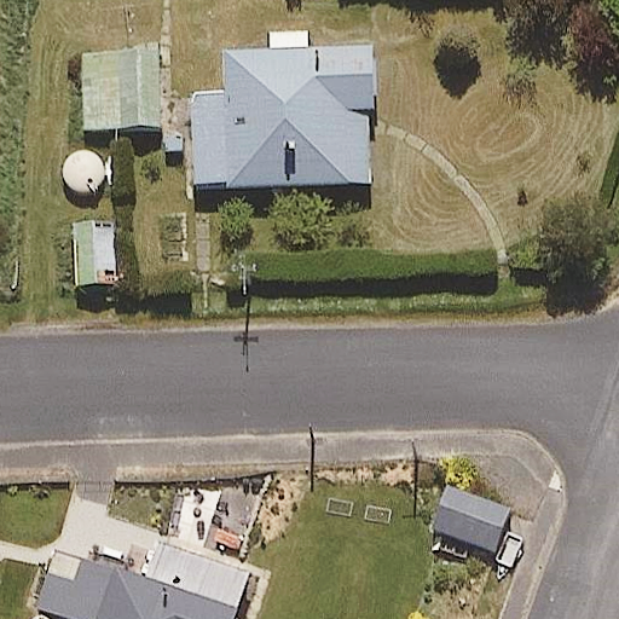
[(371,47),(225,51),(226,96),(192,97),(195,187),(375,183),(371,47)]
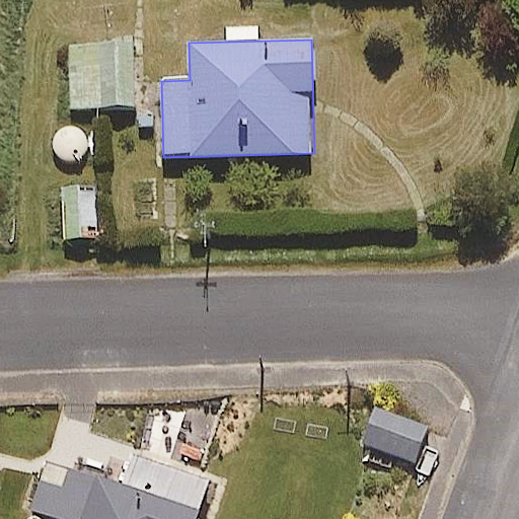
[(135,107),(134,44),(70,45),(72,108),(135,107)]
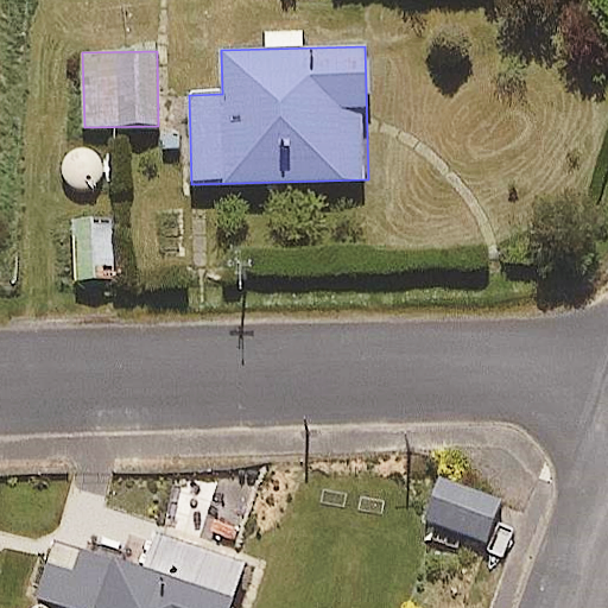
[(109,223),(71,226),(76,280),(113,277),(109,223)]
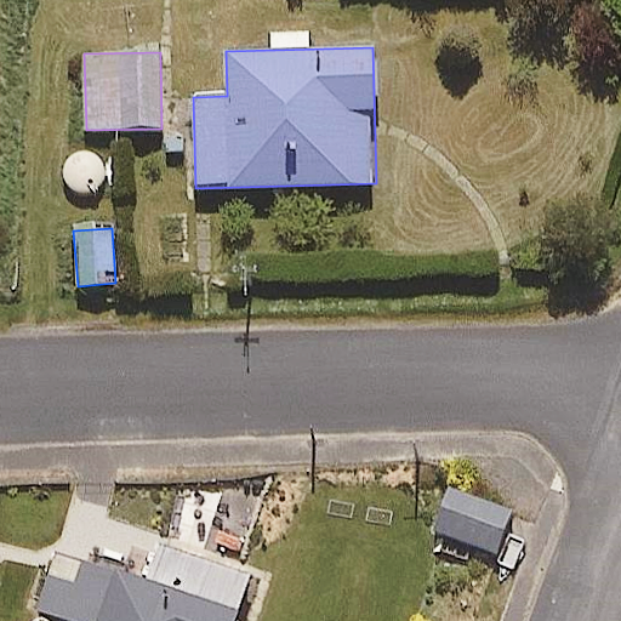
[(511,510),(446,493),(432,546),(496,563),(511,510)]
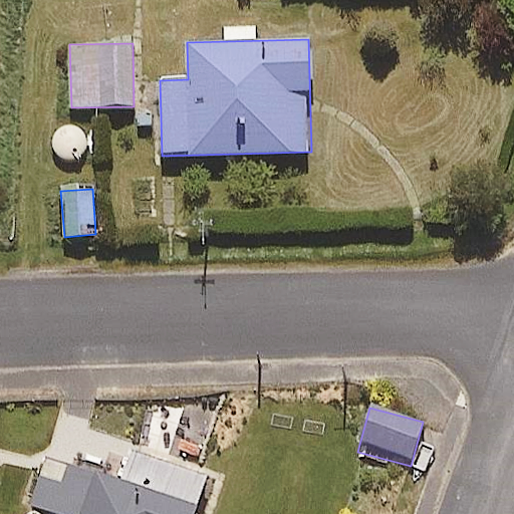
[(194,513),(207,477),(119,446),(109,476),(50,455),(32,506),(56,513),(194,513)]
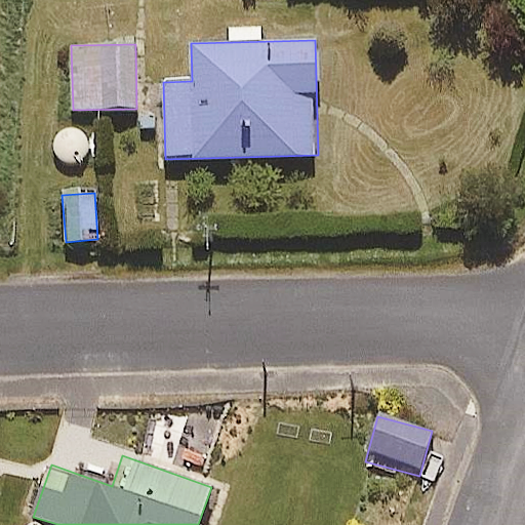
All buildings are outlined.
